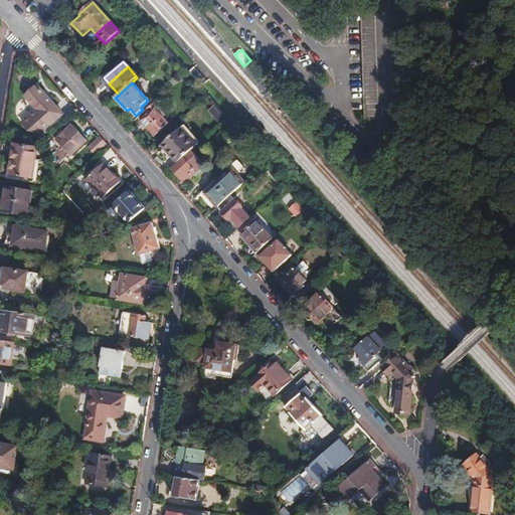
[(109,83),(106,86),(116,98),(119,95),(109,83)]
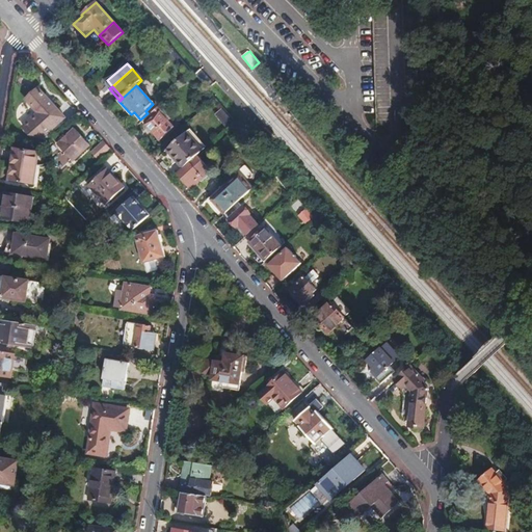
[(64,118),(38,89),(25,101),(37,114),(23,129),(29,136),(44,137),(64,118)]
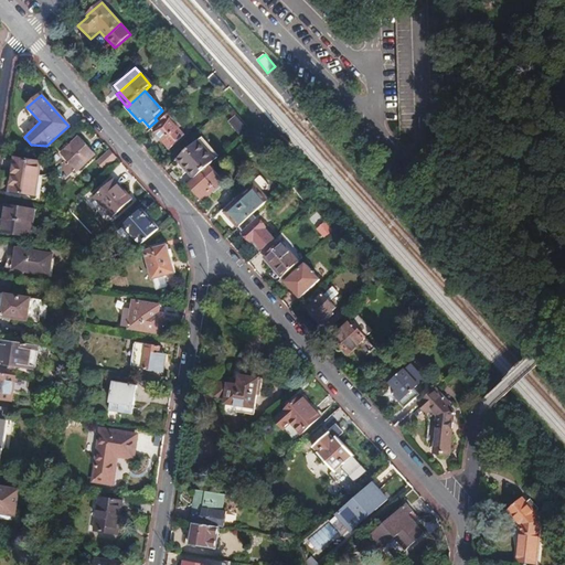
[(170,113),(161,120),(164,125),(155,134),(169,149),(184,136),(172,123),(176,120),(170,113)]
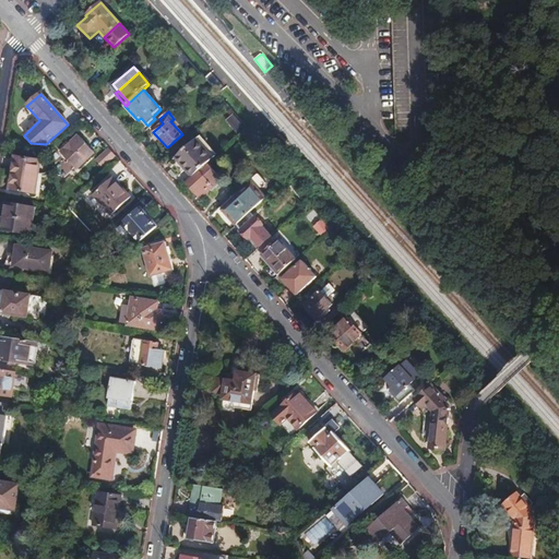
[(76,170),(94,155),(78,137),(60,152),(76,170)]
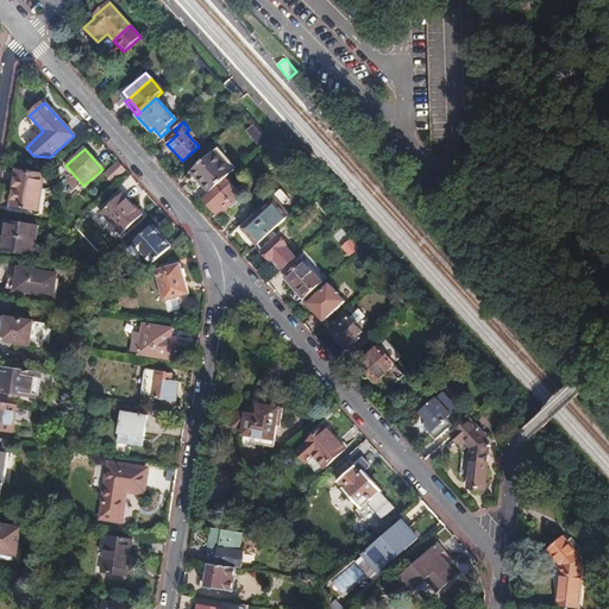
[(226,180),(231,174),(213,154),(190,174),(209,194),(215,188),(226,180)]
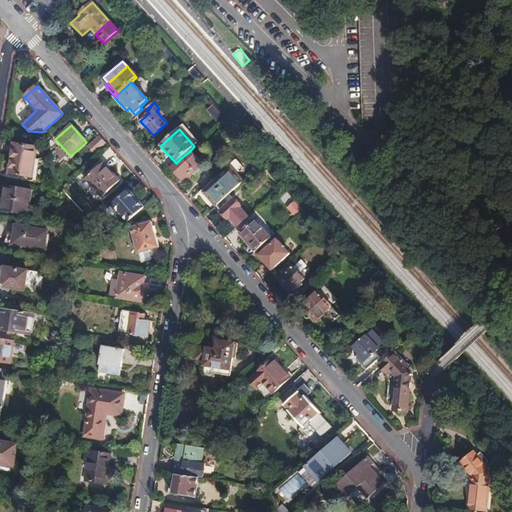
[(102,136),(89,148),(96,155),(108,144),(102,136)]
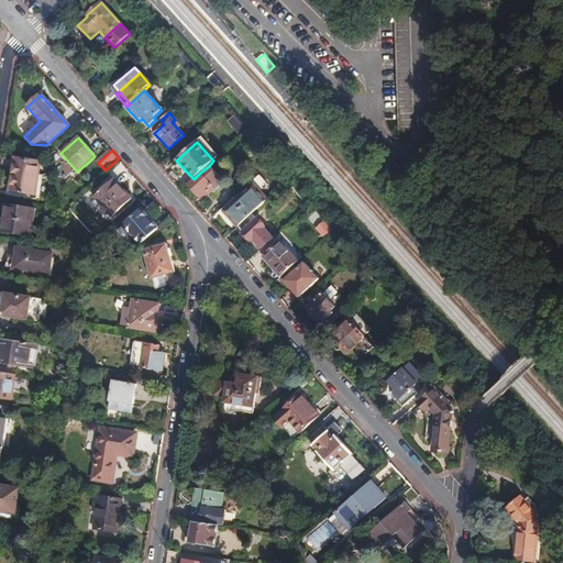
[(35,195),(40,162),(14,157),(12,172),(13,173),(10,191),(35,195)]
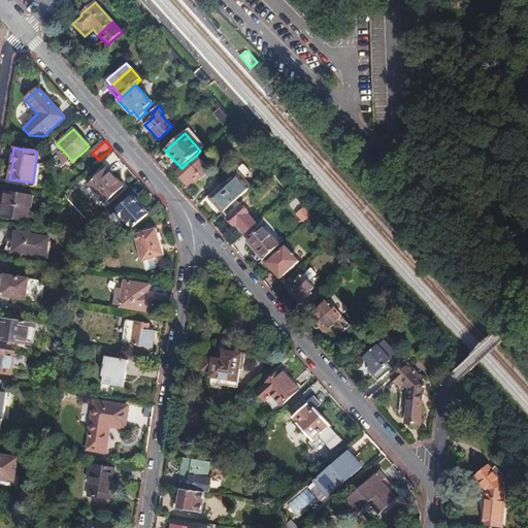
[(187,163),(199,176),(207,168),(196,156),(187,163)]
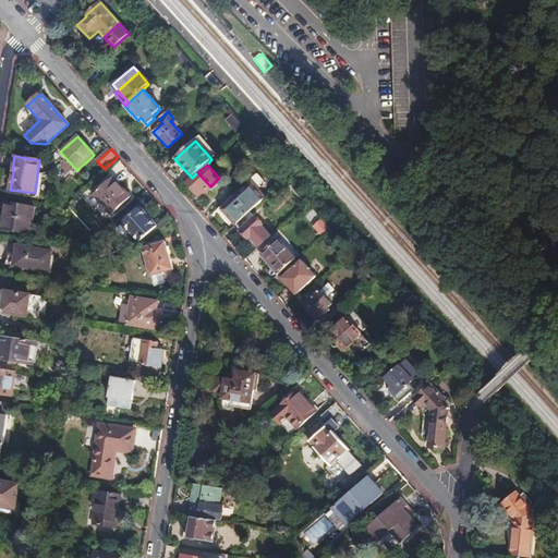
[(192,178),(185,183),(199,198),(210,190),(208,189),(210,186),(197,172),(192,178)]
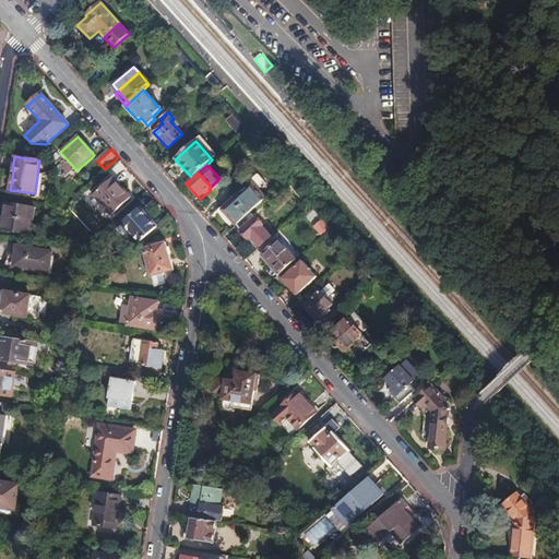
[(259,177),(250,185),(259,195),(268,187),(259,177)]
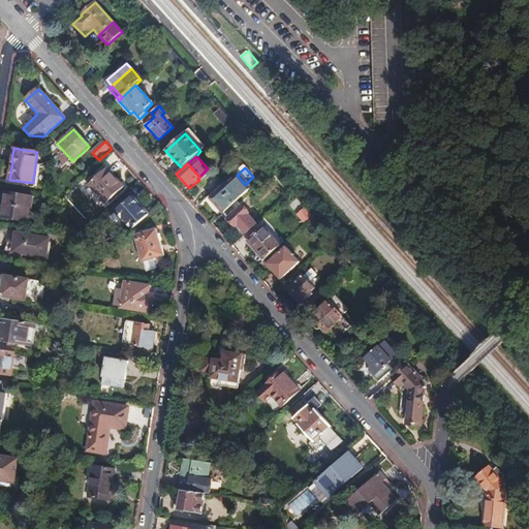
[(105,205),(124,188),(106,168),(88,185),(105,205)]
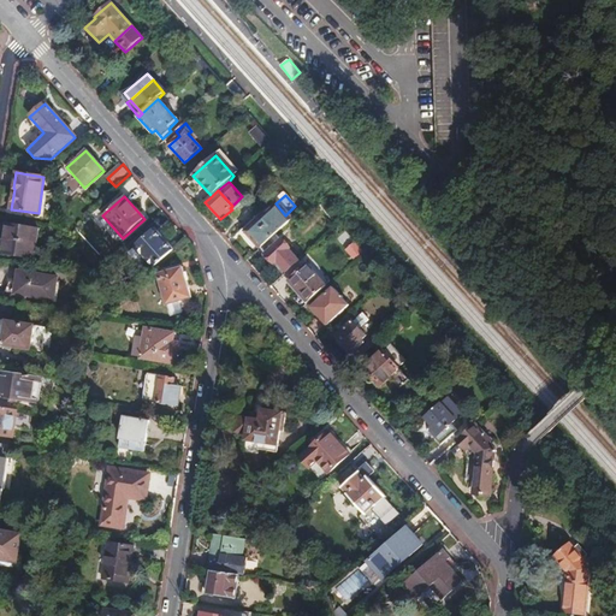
[(337,219),(323,202),(320,205),(335,221),(337,219)]
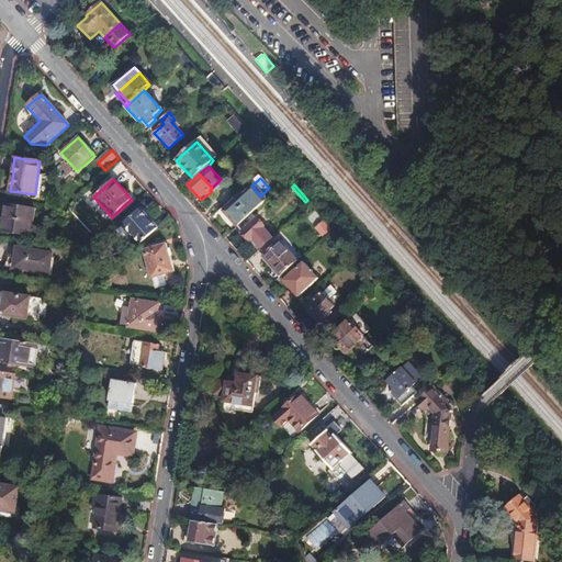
[(223,211),(237,227),(250,215),(266,202),(260,197),(251,186),(223,211)]
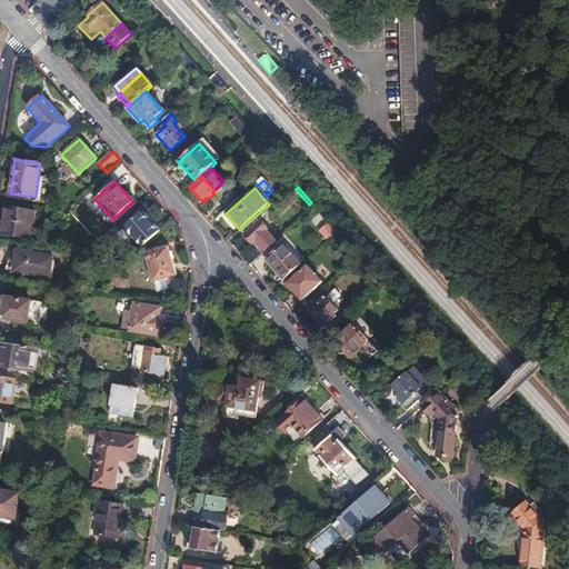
[(35,212),(5,207),(0,235),(30,240),(35,212)]
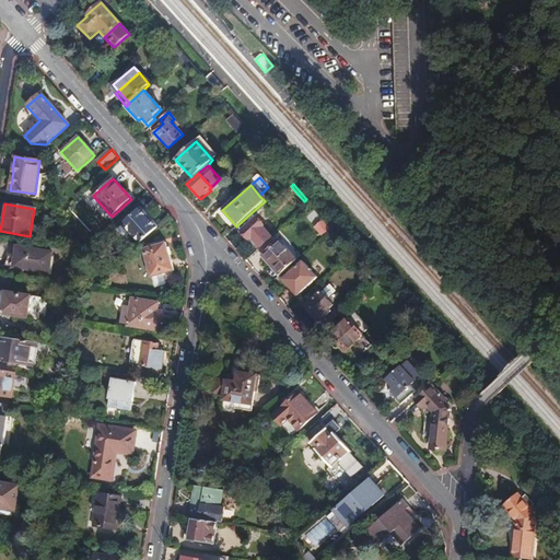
[(140,244),(158,229),(139,209),(123,224),(140,244)]
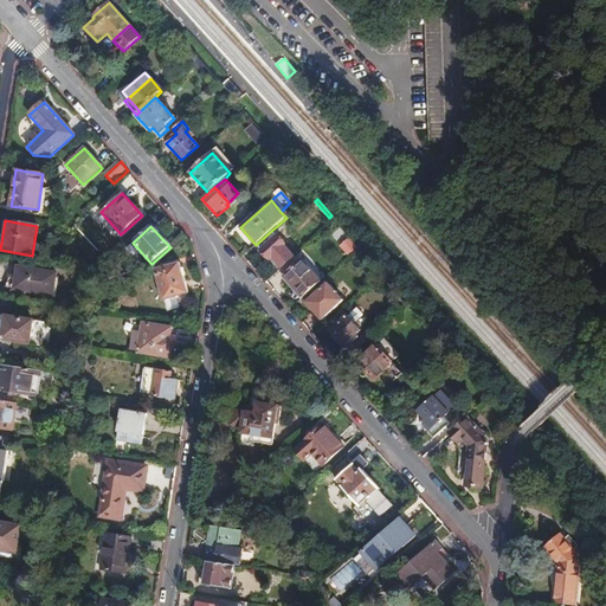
[(256,245),(255,245),(269,262),(272,258),(282,269),(294,259),(270,232),(256,245)]
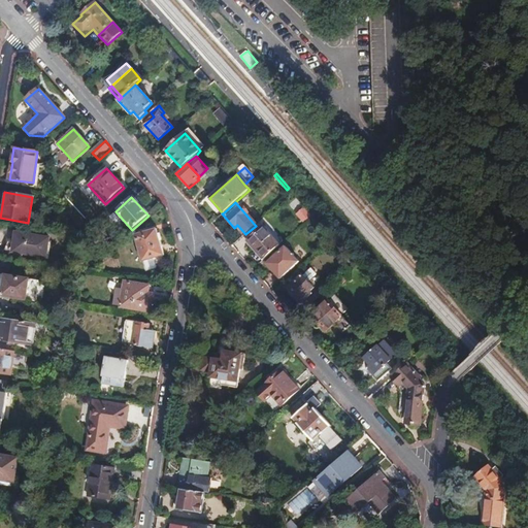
[(298,226),(308,217),(303,210),(293,221),(298,226)]
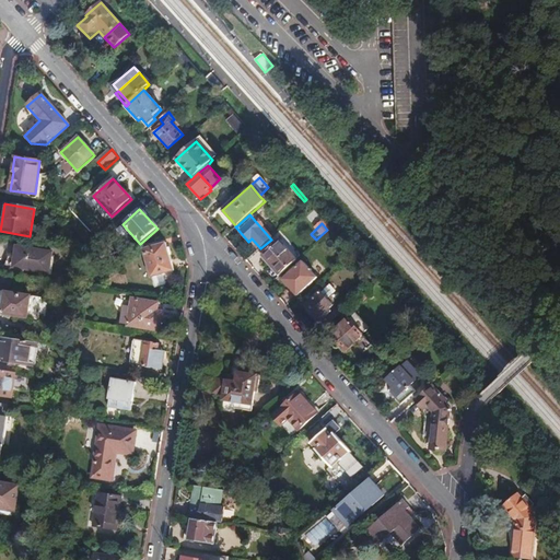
[(142,247),(153,286),(175,280),(173,273),(174,272),(166,244),(156,246),(155,243),(142,247)]
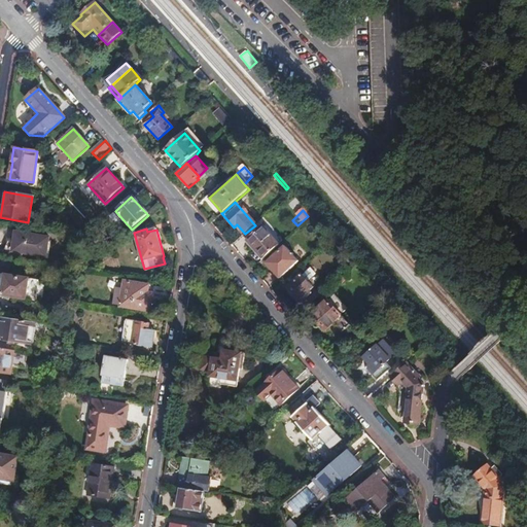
[(252,247),(264,259),(278,246),(274,242),(275,241),(269,234),(267,235),(261,230),(249,241),(253,246),(252,247)]
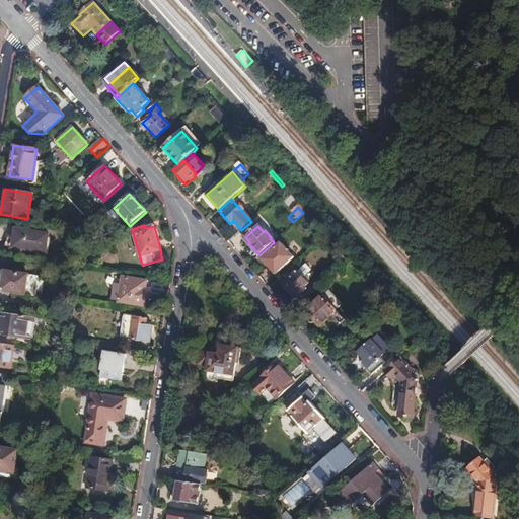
[(6,245),(47,252),(49,233),(16,228),(15,236),(9,236),(6,245)]
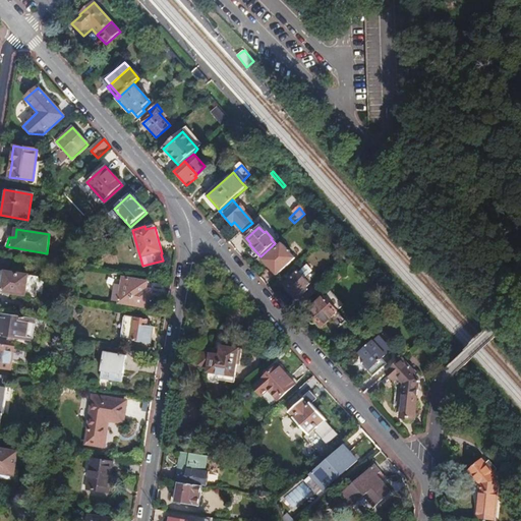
[(263,261),(277,276),(295,259),(282,243),(263,261)]
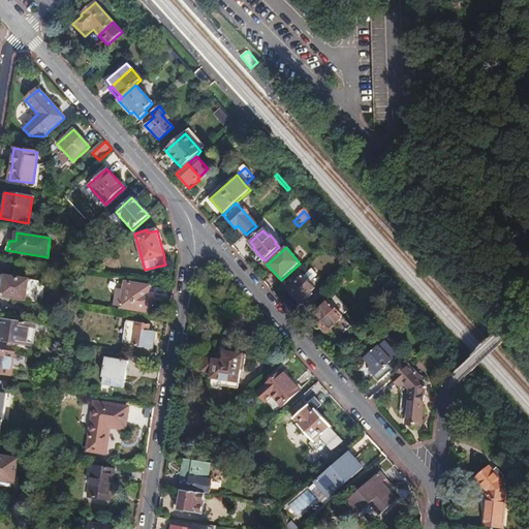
[(0,275),(0,286),(38,293),(40,282),(0,275)]
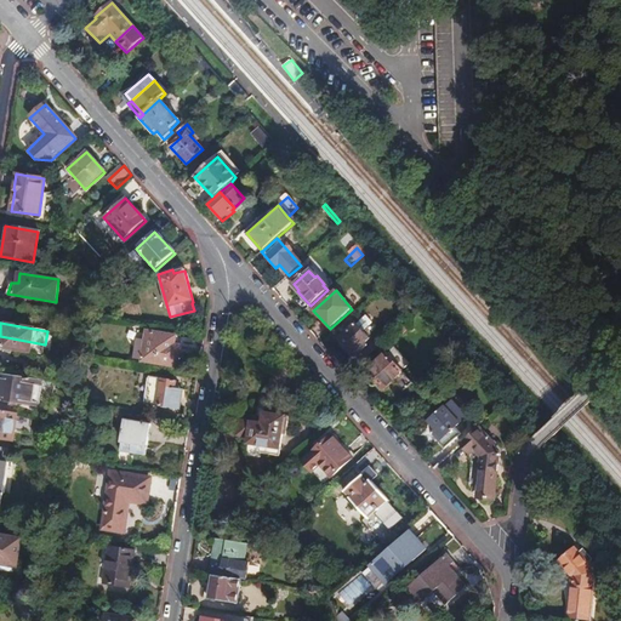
[(369,340),(357,324),(339,340),(352,355),(369,340)]
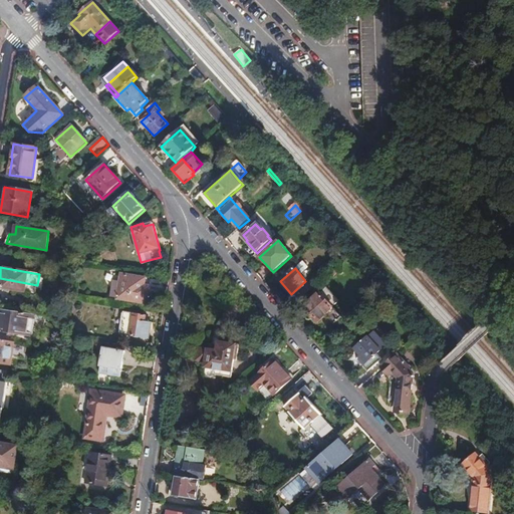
[(120,274),(116,299),(147,304),(150,283),(161,285),(161,281),(120,274)]
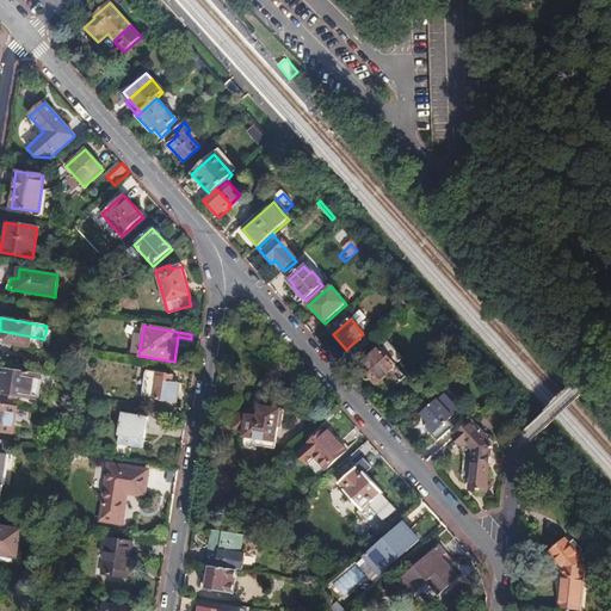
[(44,339),(0,331),(0,341),(42,350),(44,339)]
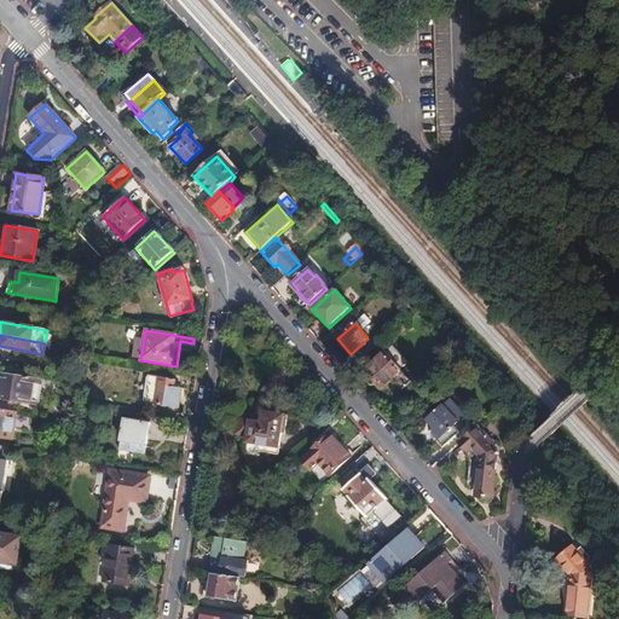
[(409,365),(399,353),(392,360),(385,353),(366,370),(383,389),(403,372),(401,371),(409,365)]
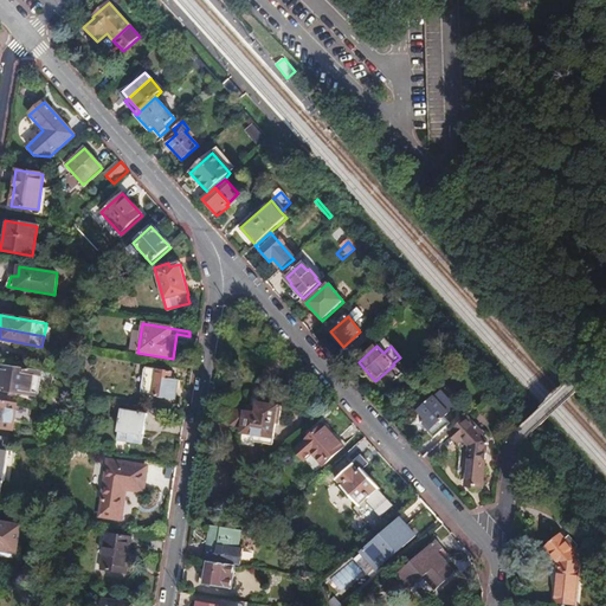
[(42,372),(0,365),(0,392),(37,399),(42,372)]
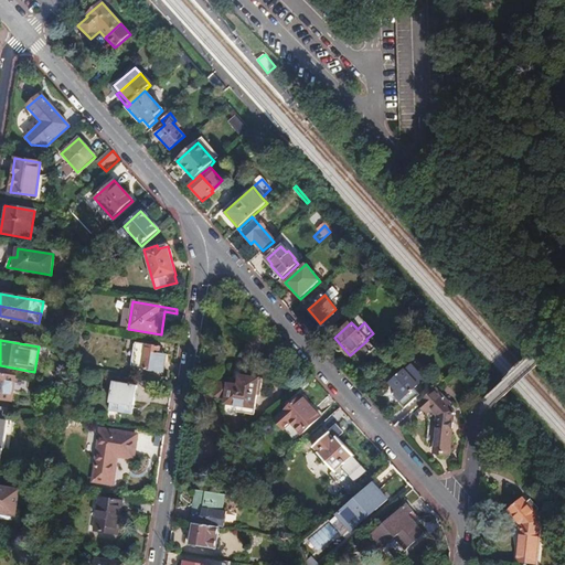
[(134,343),(130,368),(162,373),(166,354),(159,354),(160,347),(134,343)]
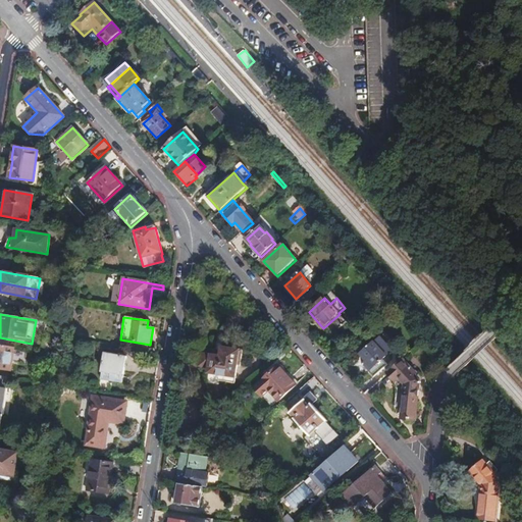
[(385,356),(374,342),(360,354),(366,361),(361,366),(372,378),(386,365),(381,359),(385,356)]
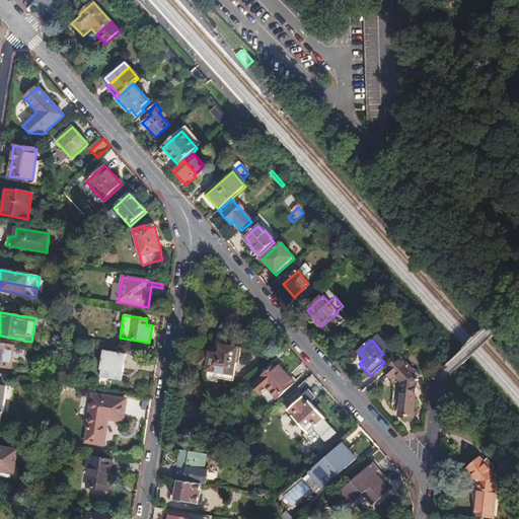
[(14,346),(0,343),(0,367),(10,369),(12,360),(23,362),(25,350),(14,348),(14,346)]
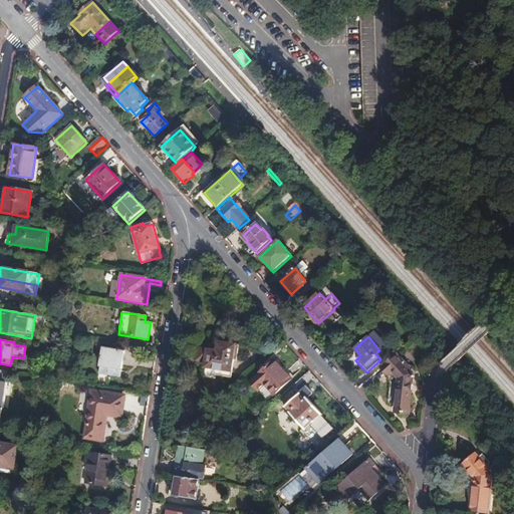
[(236,354),(238,345),(217,342),(216,350),(198,347),(196,360),(205,361),(204,371),(230,376),(234,353),(236,354)]
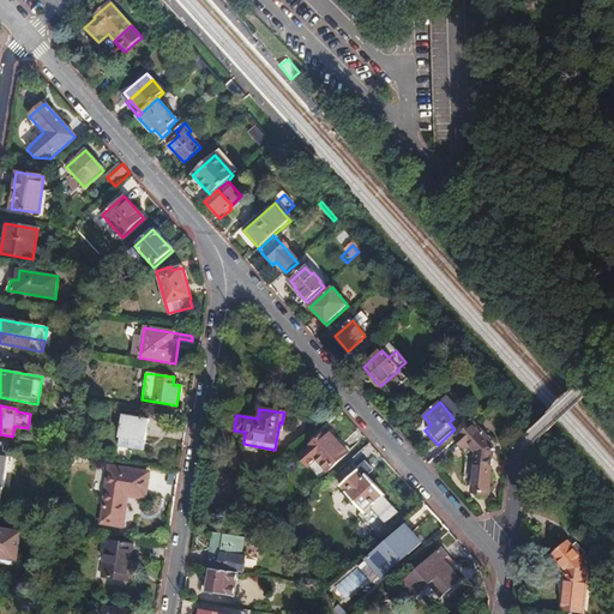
[(144,444),(149,419),(124,415),(119,446),(143,450),(144,447),(152,449),(152,444),(144,444)]
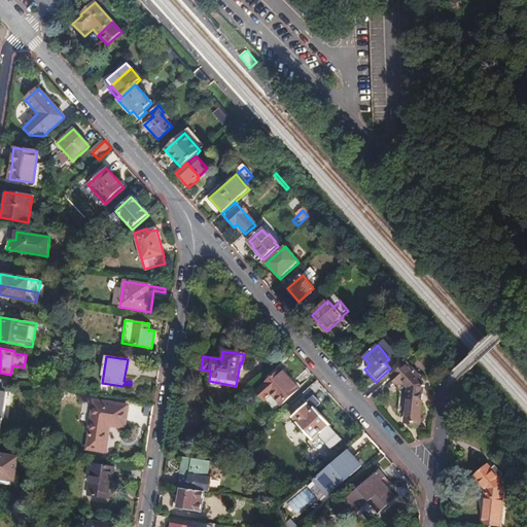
[(424,367),(413,356),(408,360),(419,373),(424,367)]
